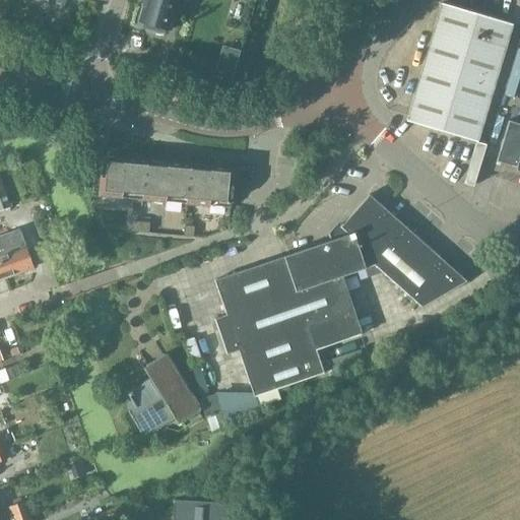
[(142,6),(138,22),(143,23),(142,28),(163,35),(165,29),(170,31),(178,0),(143,0),(142,6)]
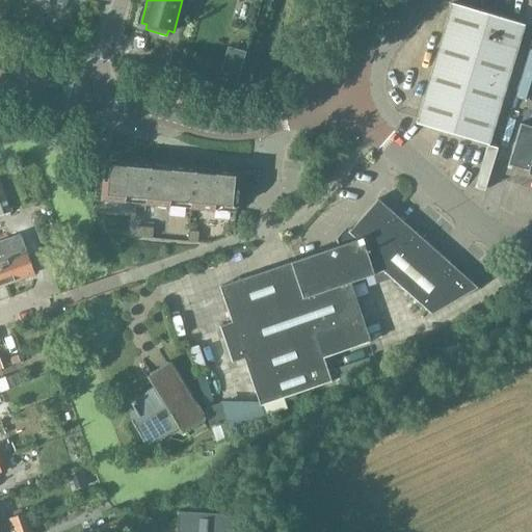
[(416,125),(488,147),(524,26),(452,5),(416,125)]
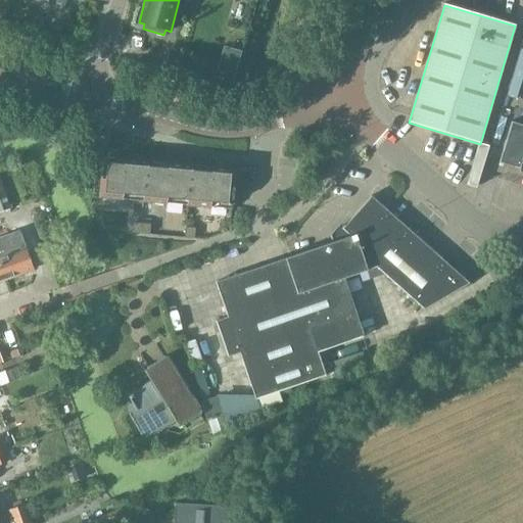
[(198,82),(230,91),(232,85),(234,77),(202,67),(198,82)]
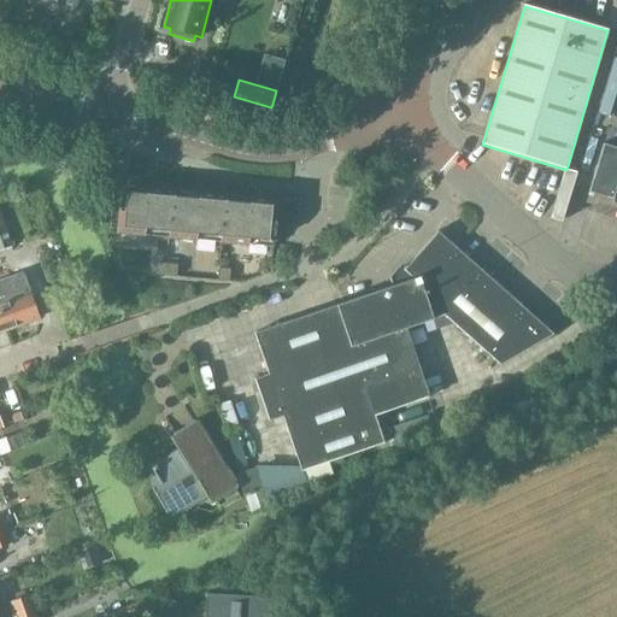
[(616,147),(603,145),(589,193),(612,199),(613,198),(615,198),(616,191),(616,147)]
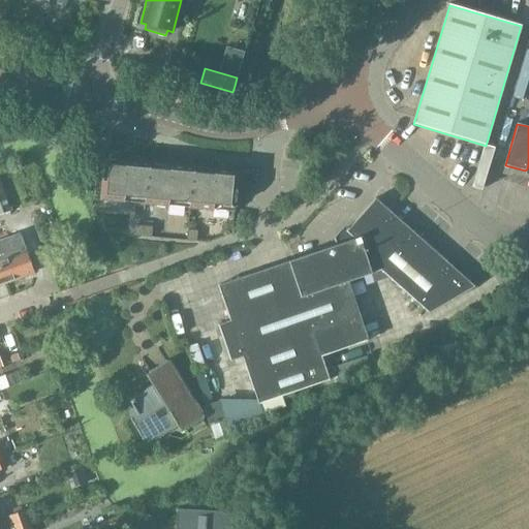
[(145,198),(145,204),(168,206),(168,200),(189,203),(189,208),(213,210),(213,205),(236,207),(239,172),(110,159),(109,165),(103,164),(100,199),(124,201),(124,196),(145,198)]
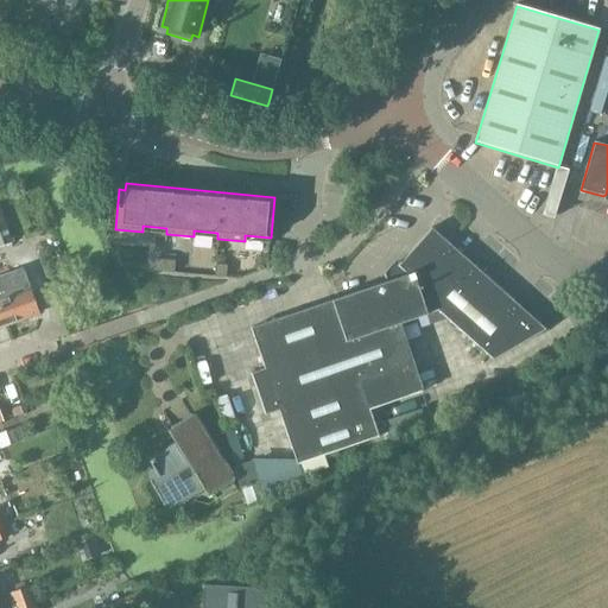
[(0,247),(11,244),(0,211),(0,247)]
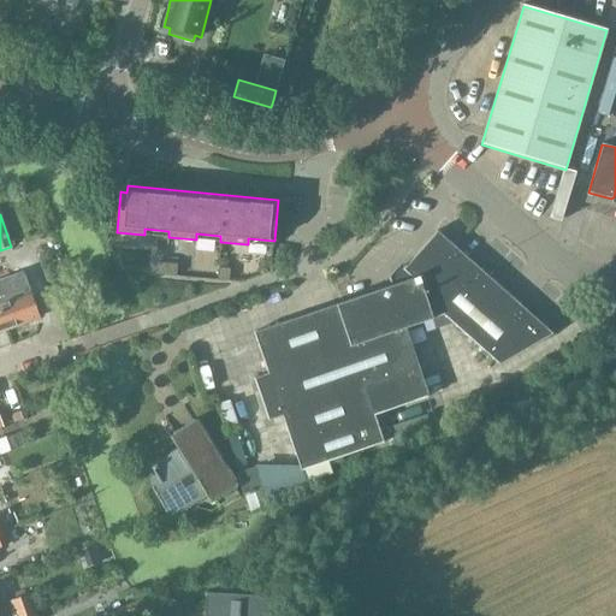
[(430,397),(406,329),(444,315),(499,367),(554,335),(438,231),(404,270),(402,267),(395,276),(398,284),(254,333),(267,374),(254,379),(268,421),(282,416),(300,472),(384,443),(374,415),(430,397)]
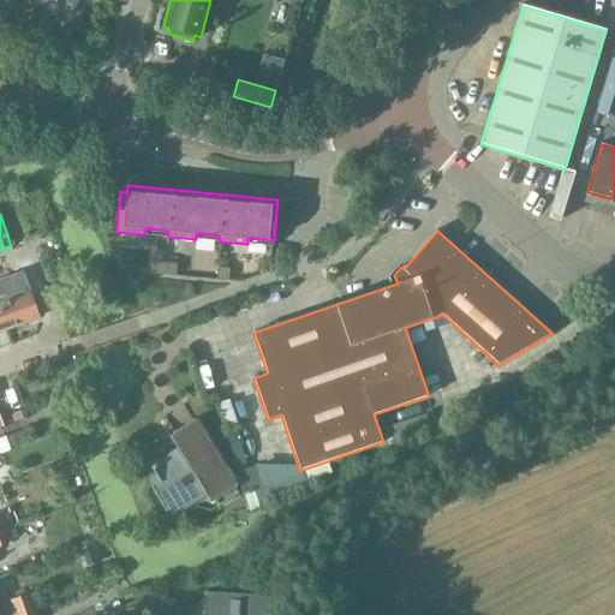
[(155,275),(175,276),(177,267),(156,266),(155,275)]
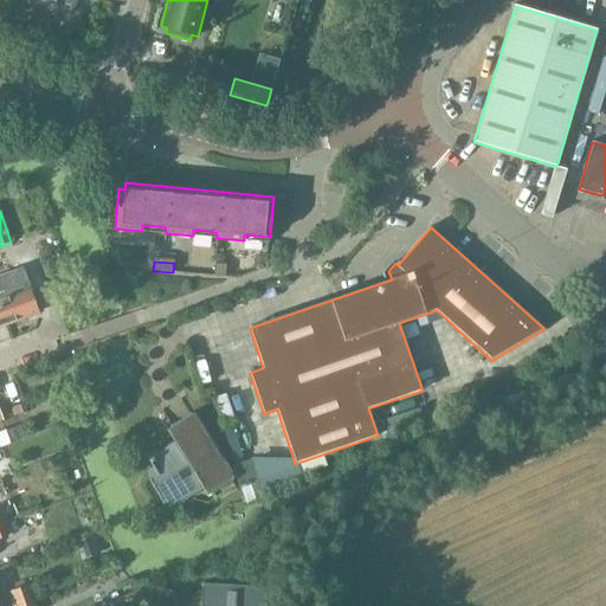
[(213,276),(225,277),(225,268),(214,266),(213,276)]
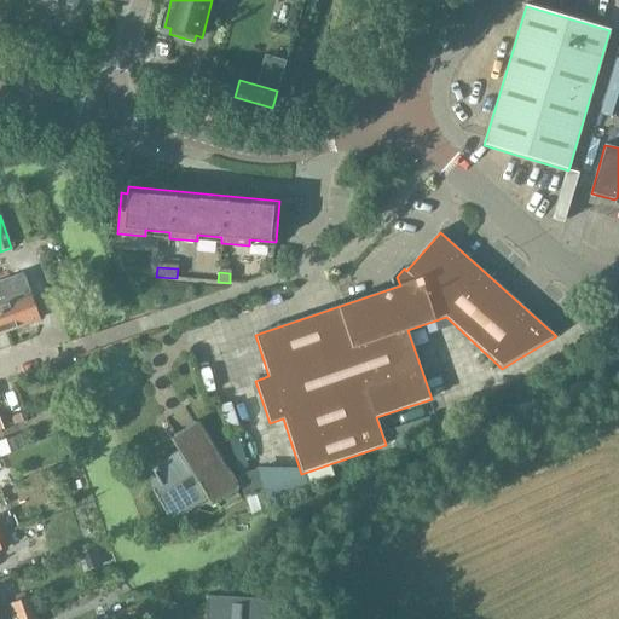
[(0,281),(0,313),(6,331),(22,327),(23,330),(25,329),(24,325),(40,320),(29,290),(23,273),(0,281)]
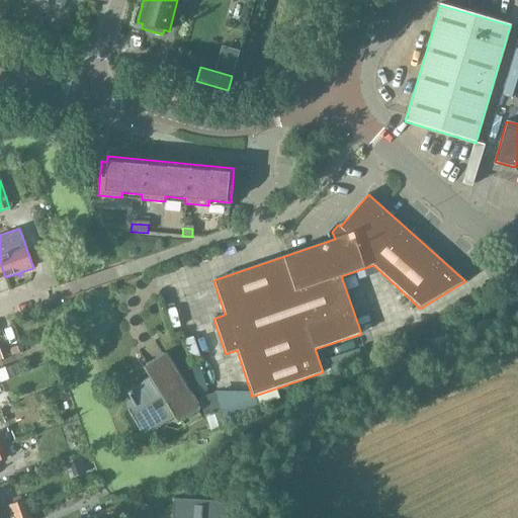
[(19,346),(10,349),(12,355),(21,351),(19,346)]
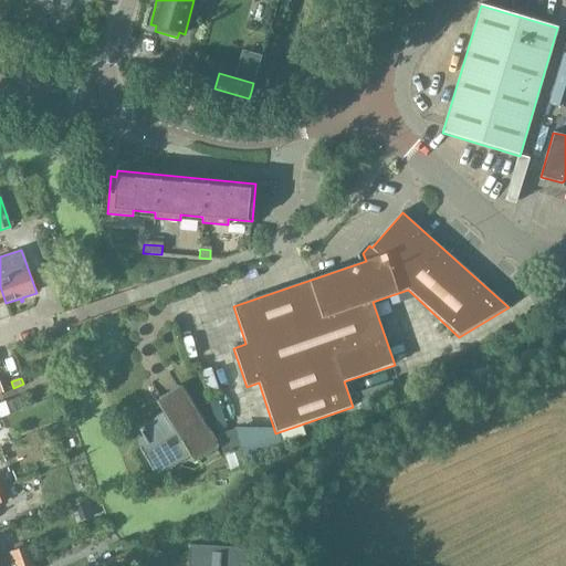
[(143,447),(155,468),(166,461),(167,463),(190,449),(200,465),(219,454),(216,449),(217,449),(216,447),(215,448),(178,388),(179,387),(179,386),(159,398),(171,418),(161,423),(158,420),(144,429),(143,428),(138,430),(146,443),(143,447)]
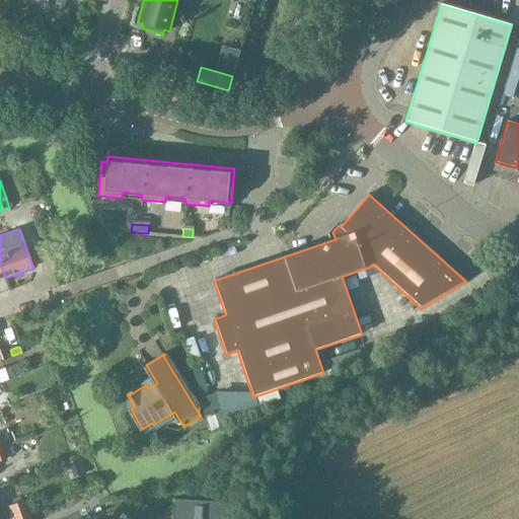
[(0,447),(0,461),(8,458),(4,447),(4,446),(0,447)]
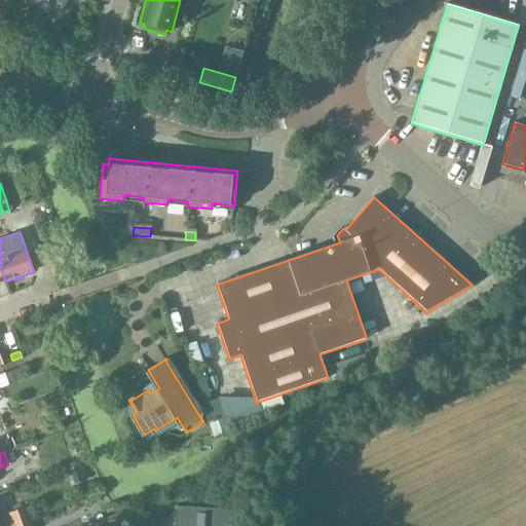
[(0,525),(8,525),(30,519),(26,508),(9,514),(11,518),(0,522),(0,525)]
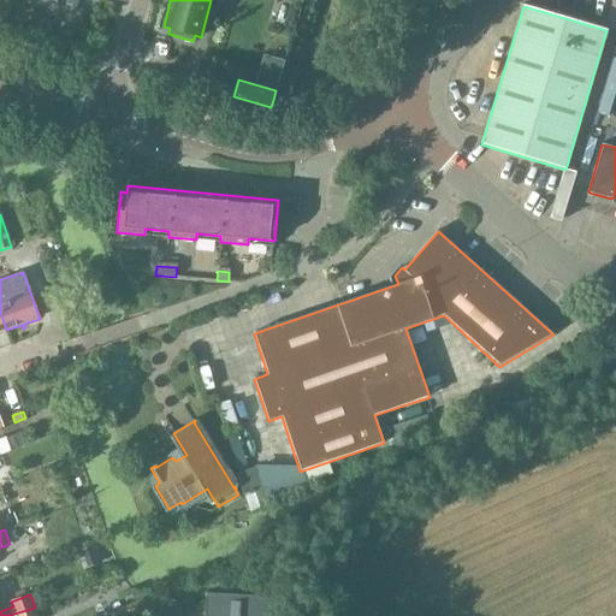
[(277,615),(278,598),(207,594),(205,615),(277,615)]
